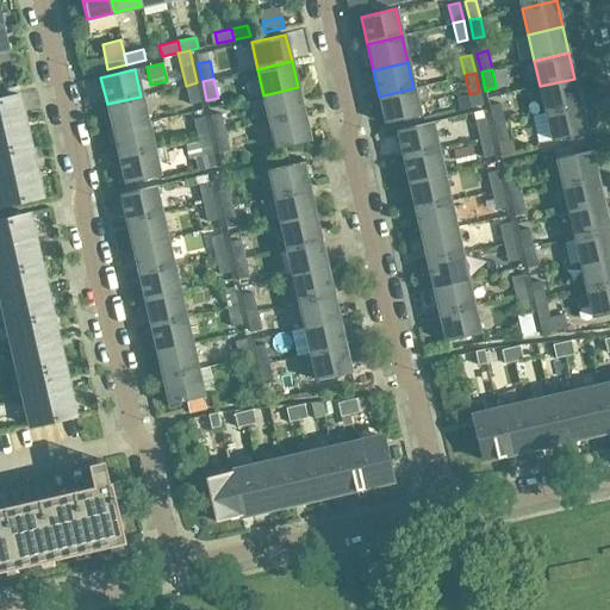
[(580,105),(574,79),(540,86),(546,112),(580,105)]
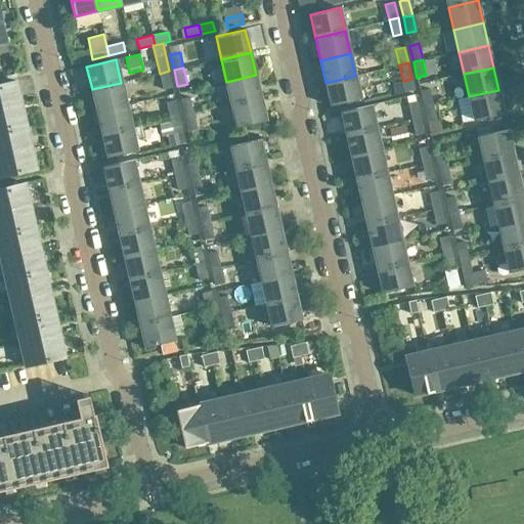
[(173,87),(169,71),(160,74),(163,89),(173,87)]
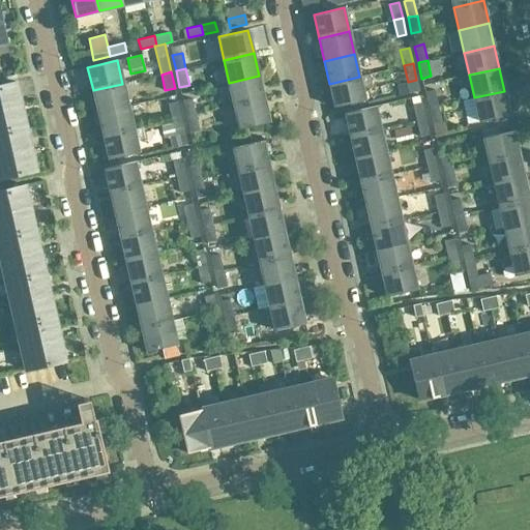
[(364,99),(361,87),(372,85),(369,75),(359,77),(329,84),(334,107),(364,99)]
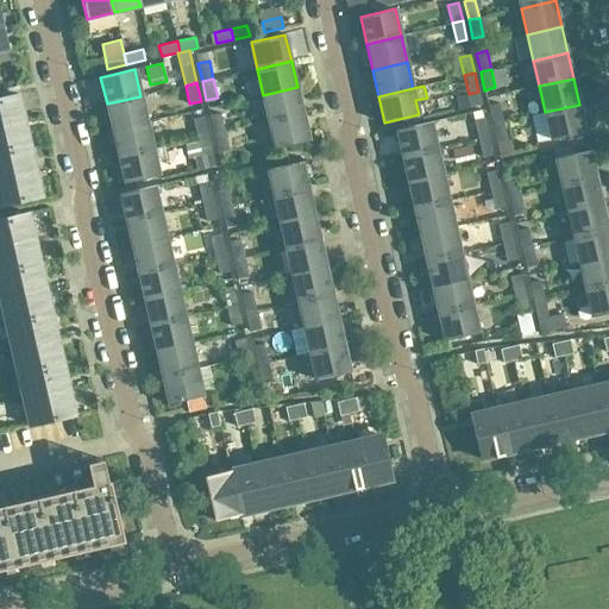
[(303,113),(297,87),(263,95),(269,121),(303,113)]
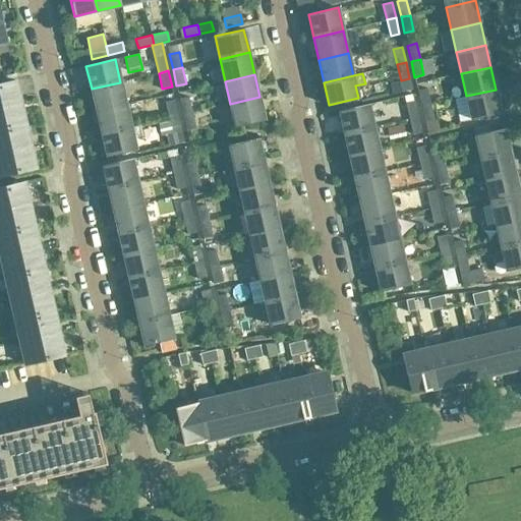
[(401,80),(389,83),(392,95),(412,90),(409,78),(401,80)]
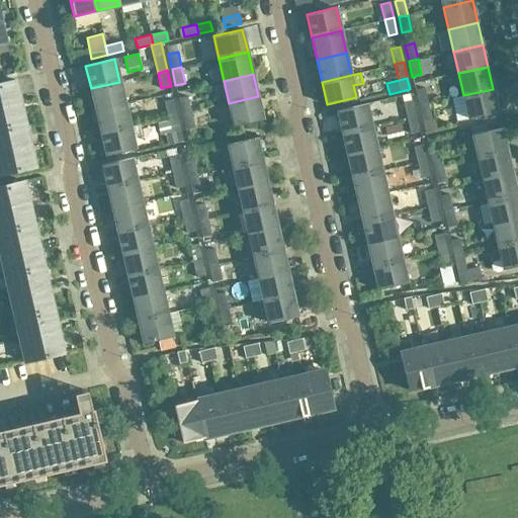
[(0,106),(20,102),(15,80),(0,83),(0,106)]
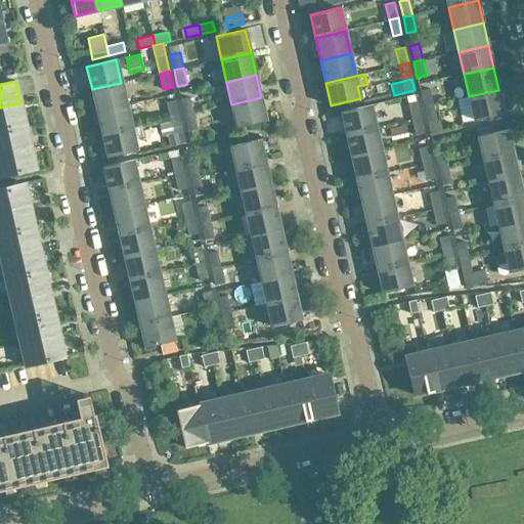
[(126,105),(121,83),(92,89),(97,112),(126,105)]
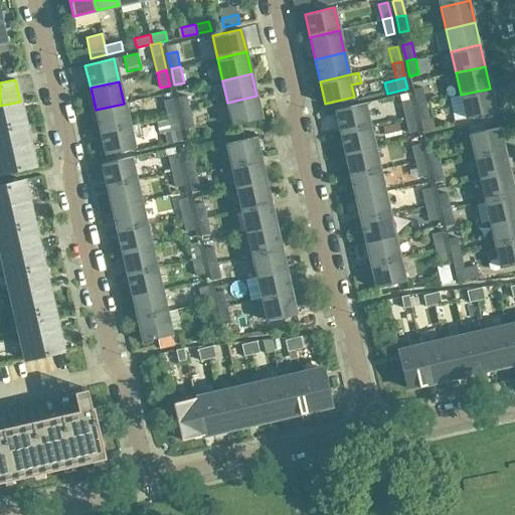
[(425,103),(421,87),(412,89),(416,105),(425,103)]
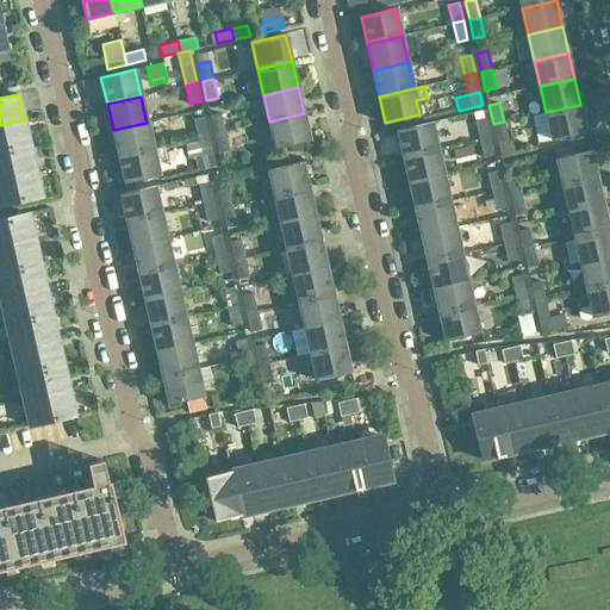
[(586,131),(580,105),(546,112),(553,139),(586,131)]
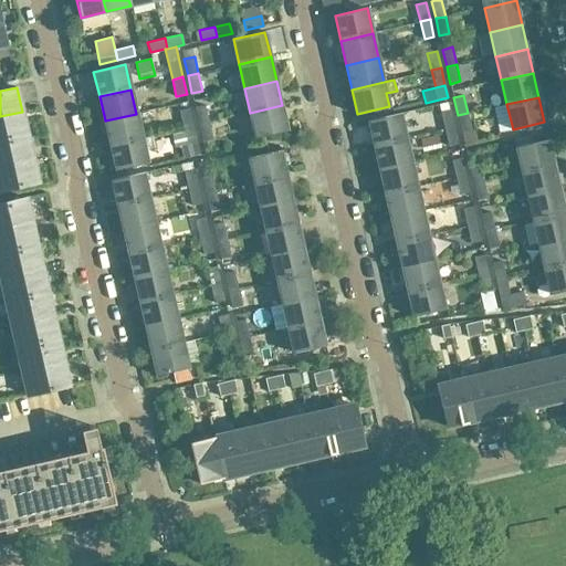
[(199,125),(209,122),(206,104),(195,106),(199,125)]
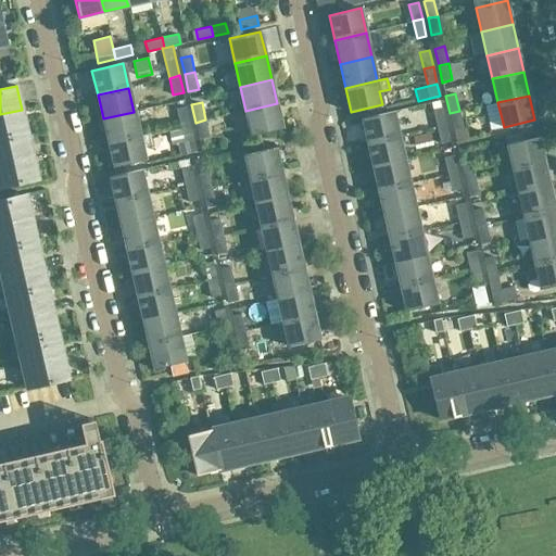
[(282,128),(277,103),(245,111),(251,135),(282,128)]
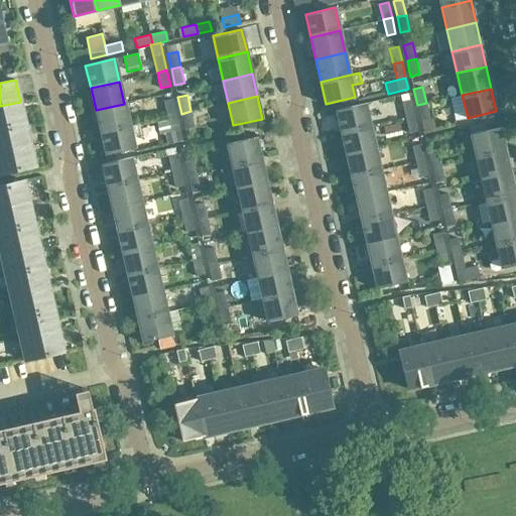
[(445,100),(452,124),(465,121),(459,97),(445,100)]
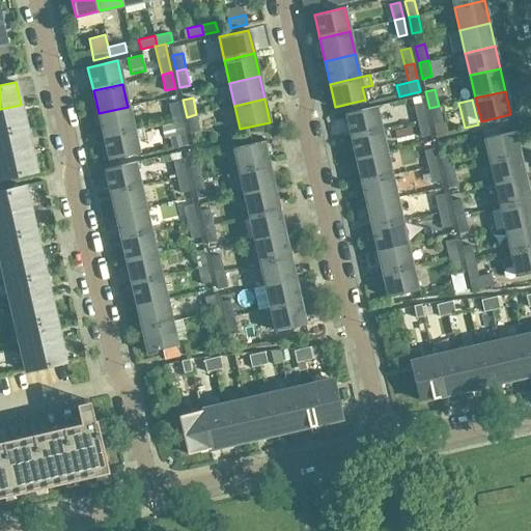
[(182,118),(178,102),(168,105),(172,120),(182,118)]
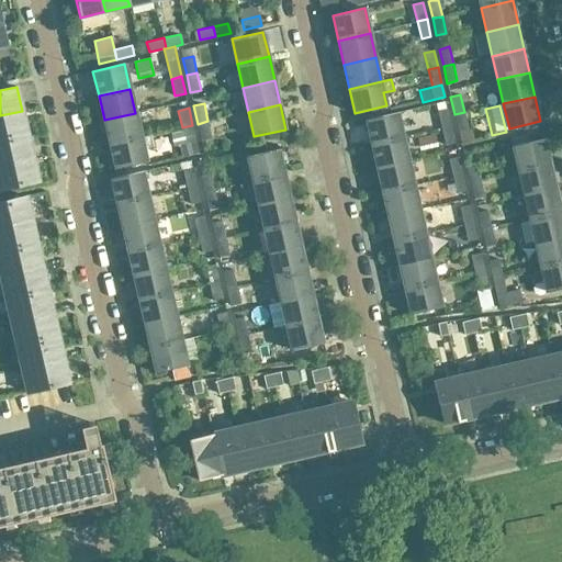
[(451,125),(448,109),(438,111),(441,127),(451,125)]
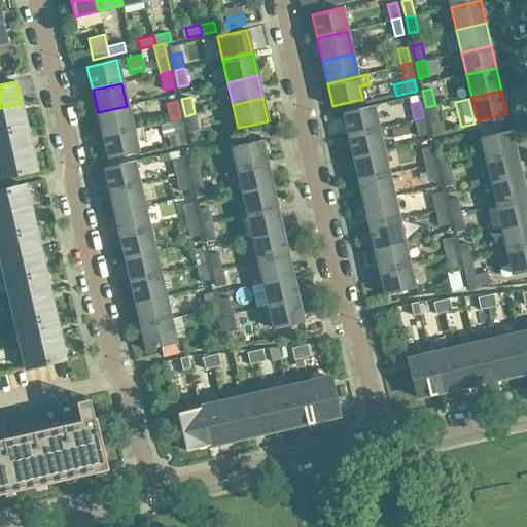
[(21,104),(0,108),(0,131),(26,126),(21,104)]
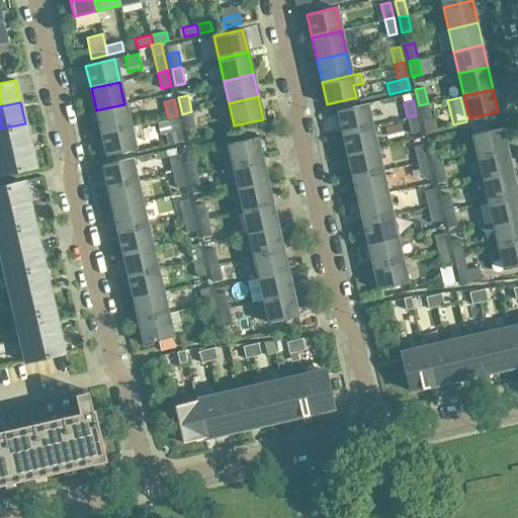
[(431,118),(428,103),(419,105),(423,120),(431,118)]
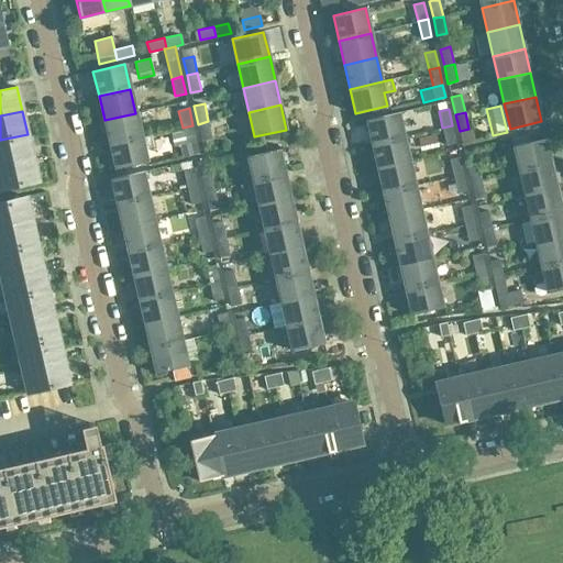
[(141,138),(135,113),(105,120),(110,144),(141,138)]
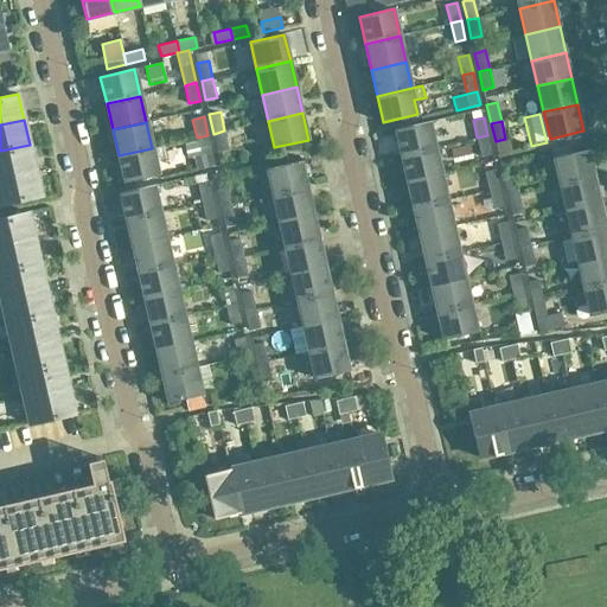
[(435,148),(429,122),(395,129),(401,157),(435,148)]
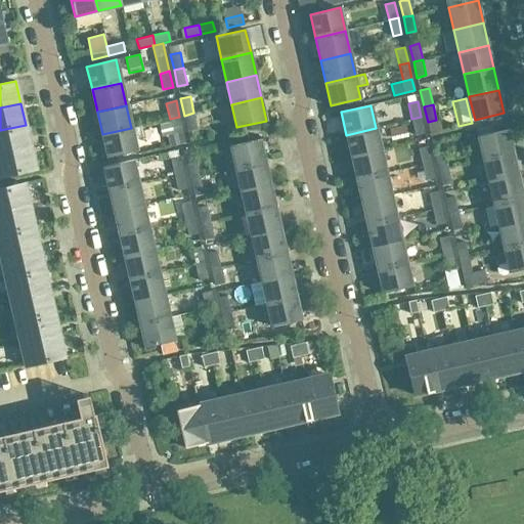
[(198,129),(193,113),(184,116),(187,131),(198,129)]
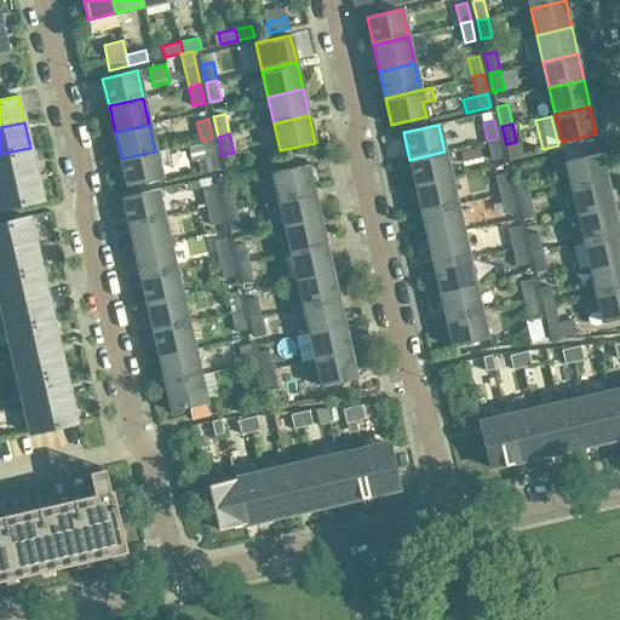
[(219,170),(212,138),(201,141),(205,158),(197,160),(201,174),(219,170)]
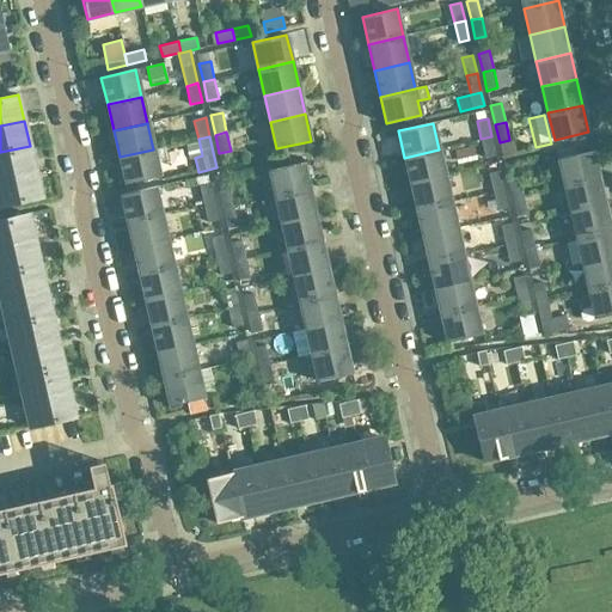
[(496,155),(491,136),(481,139),(485,158),(496,155)]
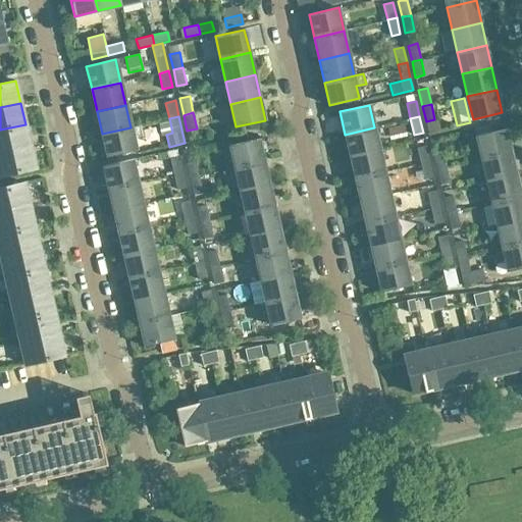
[(169,118),(157,121),(160,136),(166,135),(172,133),(169,118)]
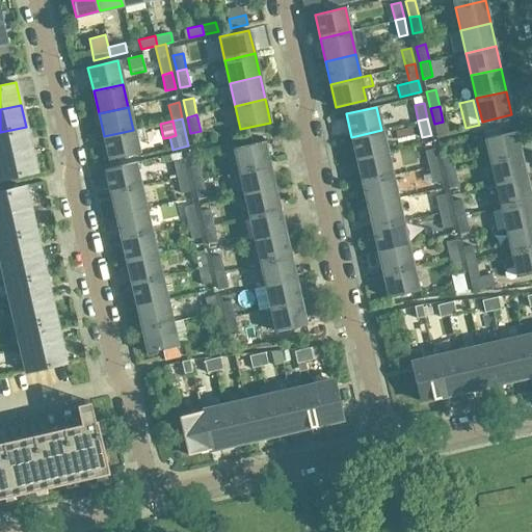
[(26,127),(0,132),(0,155),(30,149),(26,127)]
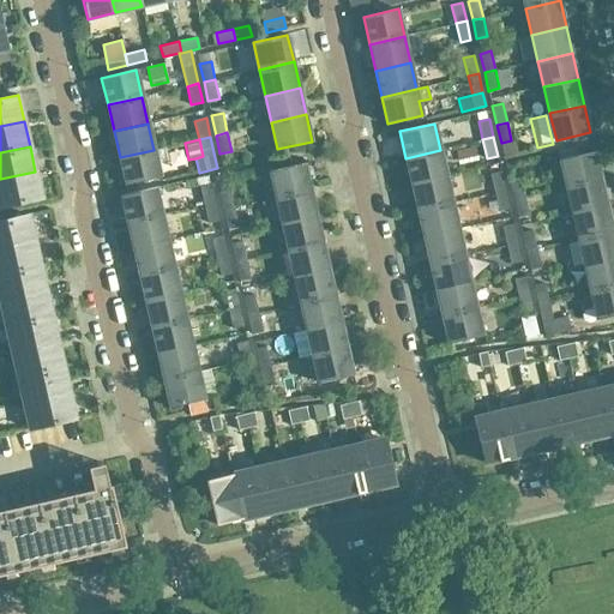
[(160,176),(154,150),(120,157),(126,185),(160,176)]
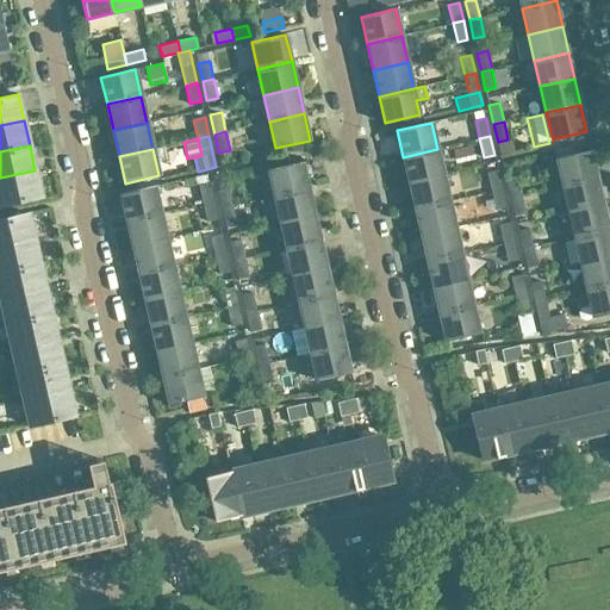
[(443,175),(437,149),(403,157),(409,184),(443,175)]
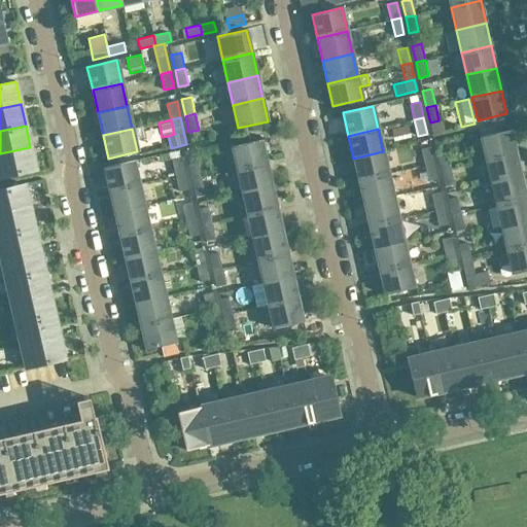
[(516,153),(511,130),(481,137),(487,160),(516,153)]
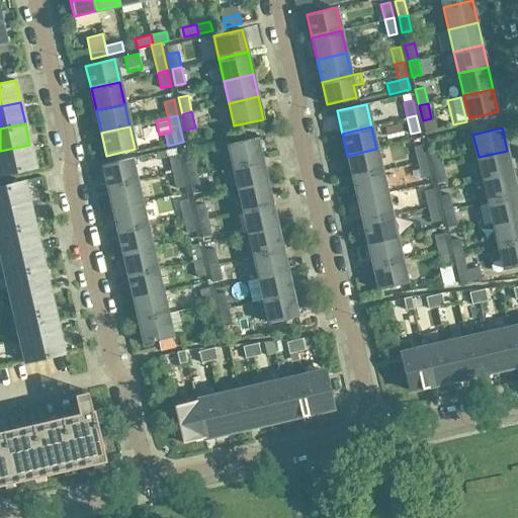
[(262,160),(257,138),(227,144),(232,167),(262,160)]
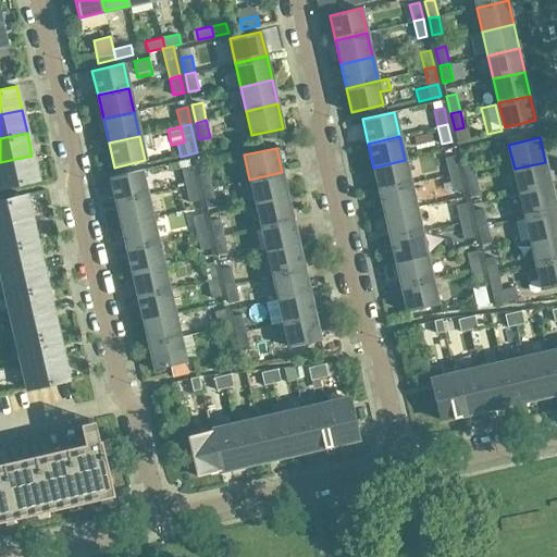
[(32,156),(0,162),(0,187),(37,180),(32,156)]
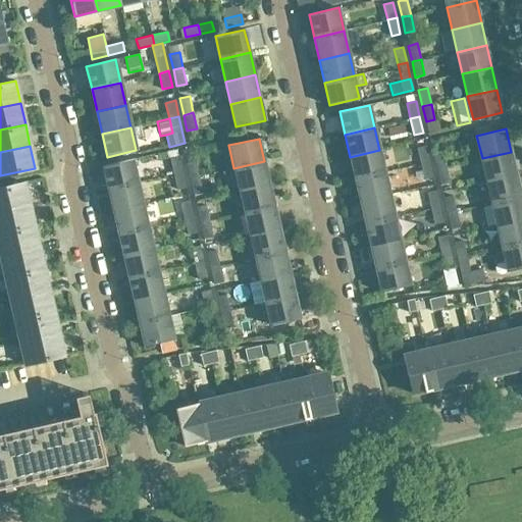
[(429,161),(426,146),(417,148),(421,163),(429,161)]
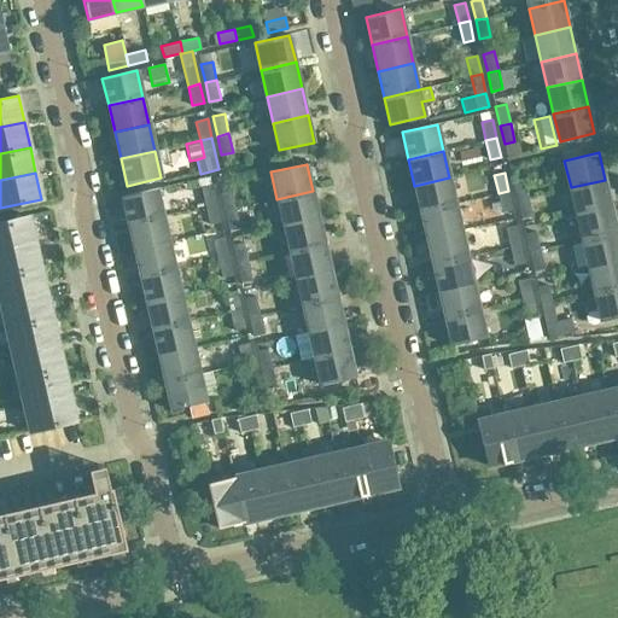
[(455,204),(449,178),(414,186),(420,213),(455,204)]
